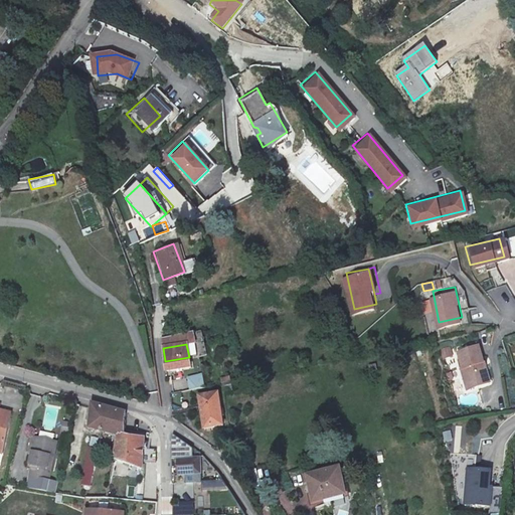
[(445,358),(453,356),(451,346),(442,349),(445,358)]
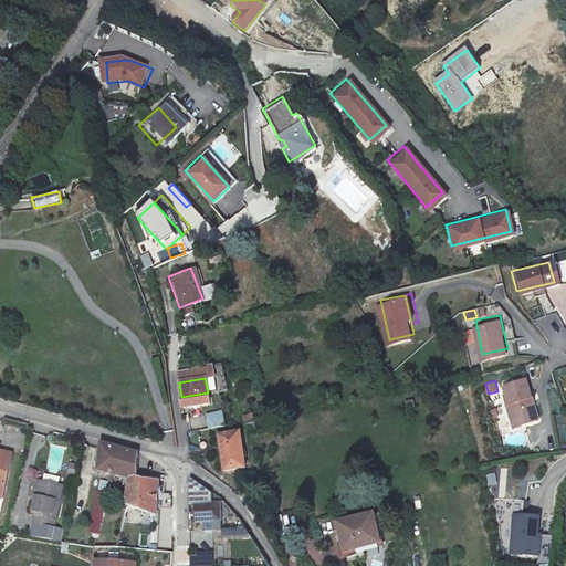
[(504,389),(510,406),(512,405),(520,427),(541,419),(527,381),(504,389)]
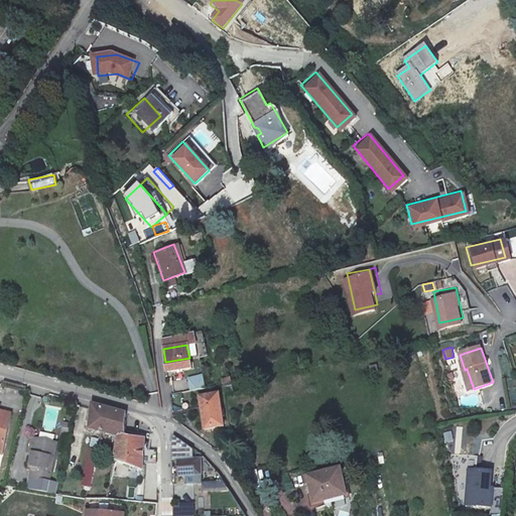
[(470,391),(474,389),(467,369),(465,370),(462,371),(470,391)]
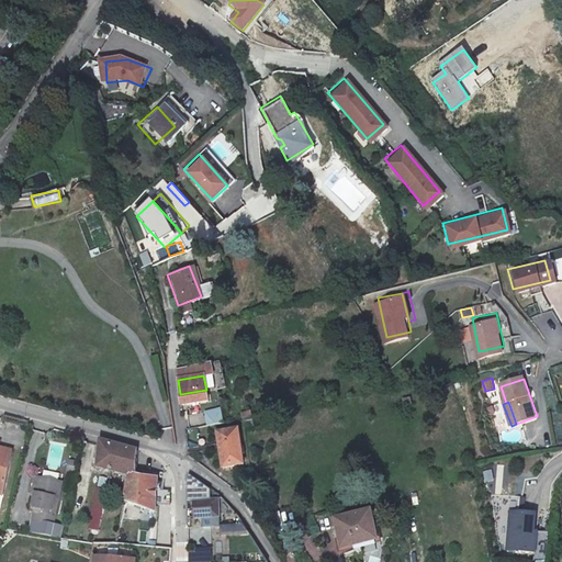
[(206,425),(223,423),(221,408),(204,411),(206,425)]
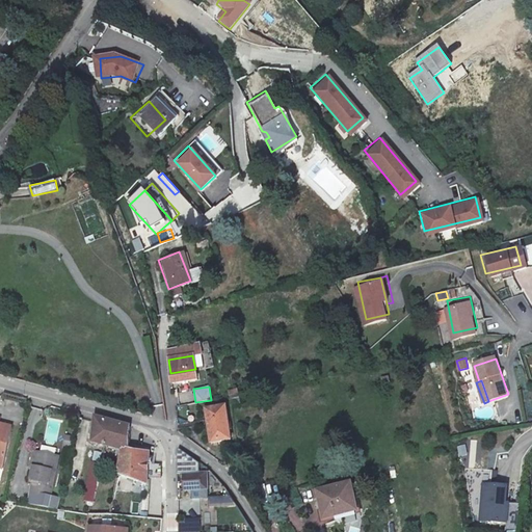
[(228,439),(228,405),(205,406),(206,440),(228,439)]
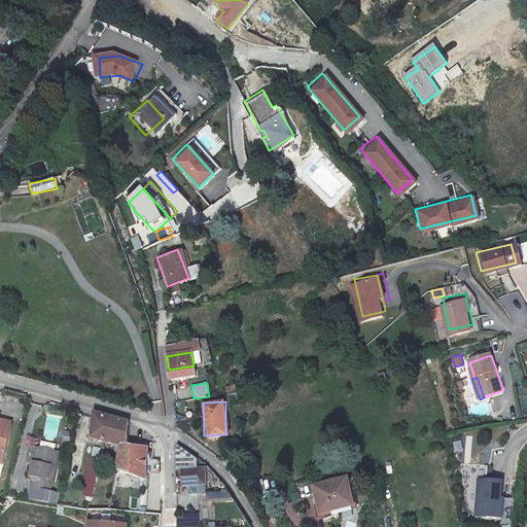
[(121,442),(128,444),(129,421),(96,412),(93,435),(117,441),(116,445),(120,446),(121,442)]
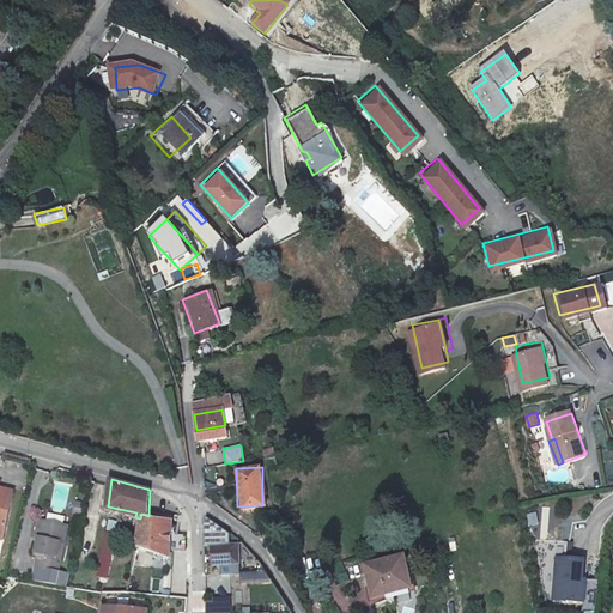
[(0,483),(0,540),(5,541),(14,495),(0,491),(0,489),(1,484),(0,483)]
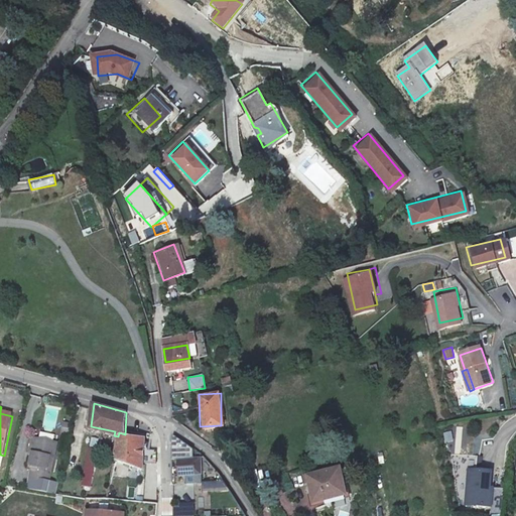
[(71,434),(73,424),(63,422),(61,432),(71,434)]
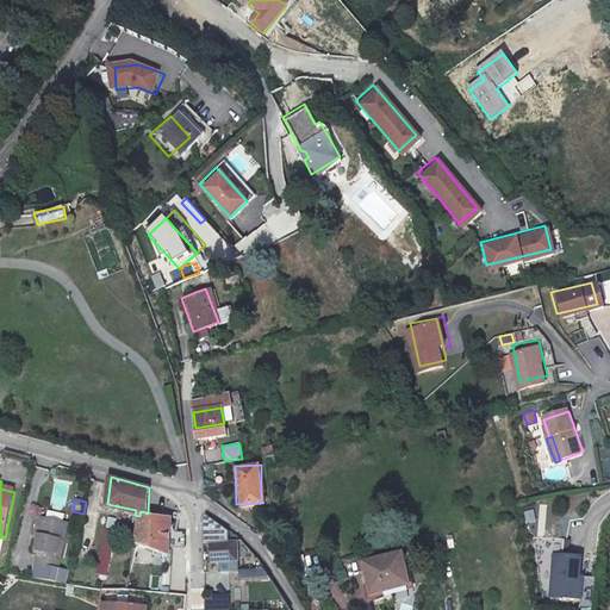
[(527,523),(535,521),(534,510),(524,512),(527,523)]
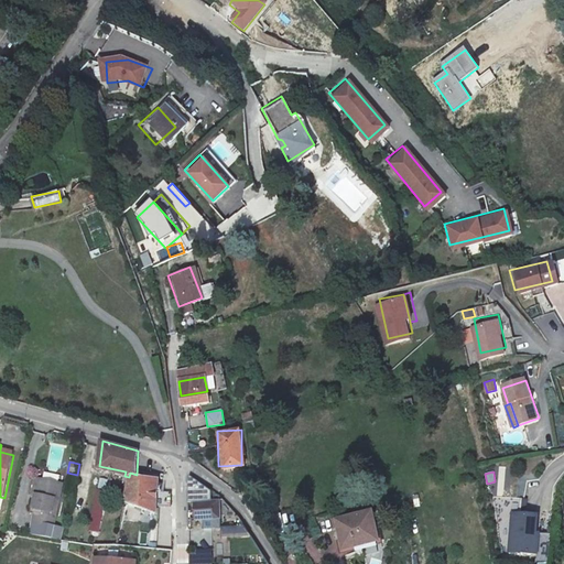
[(145,477),(137,475),(130,473),(129,477),(126,497),(155,508),(159,477),(145,477)]
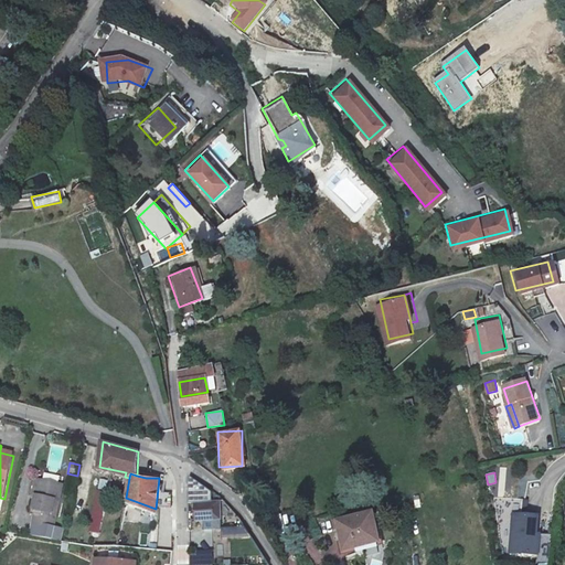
[(189,500),(196,500),(215,499),(214,489),(192,473),(189,478),(189,500)]
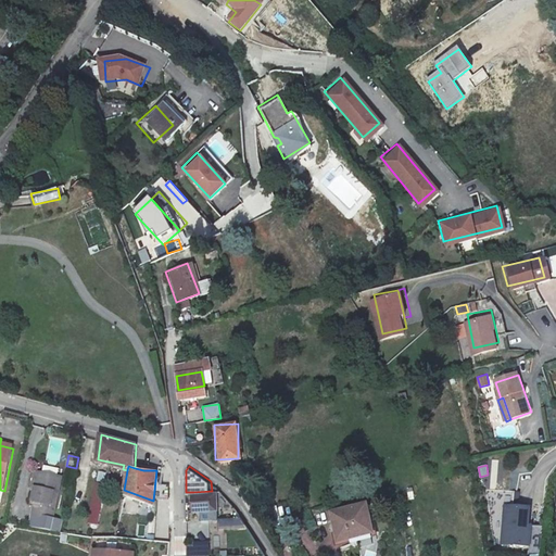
[(45,467),(43,472),(60,476),(61,470),(45,467)]
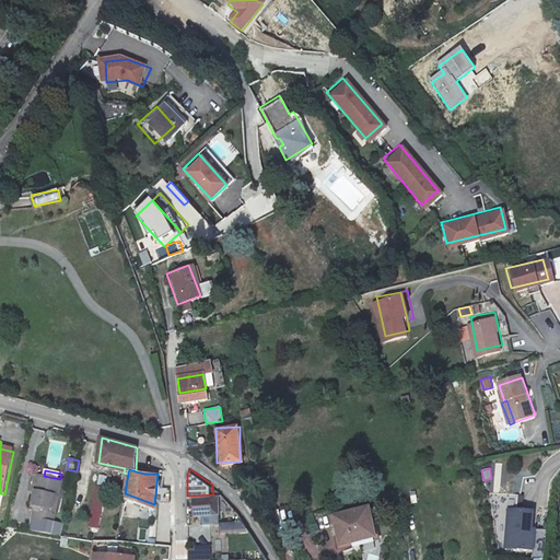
[(97,483),(105,485),(107,475),(100,474),(97,483)]
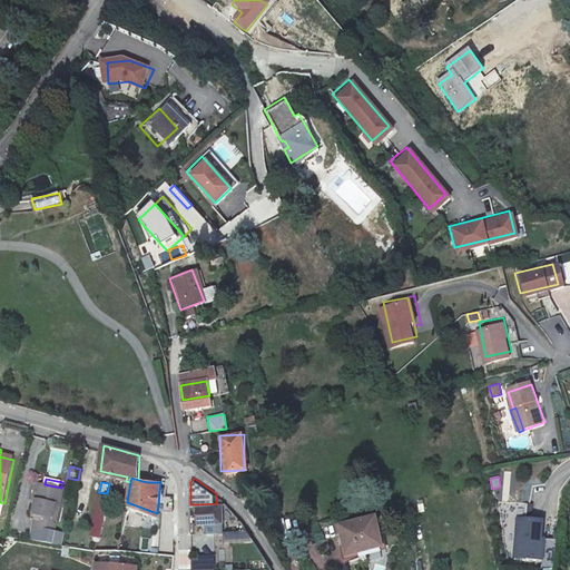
[(33,501),(37,501),(33,518),(36,519),(33,529),(56,533),(65,490),(37,484),(33,501)]
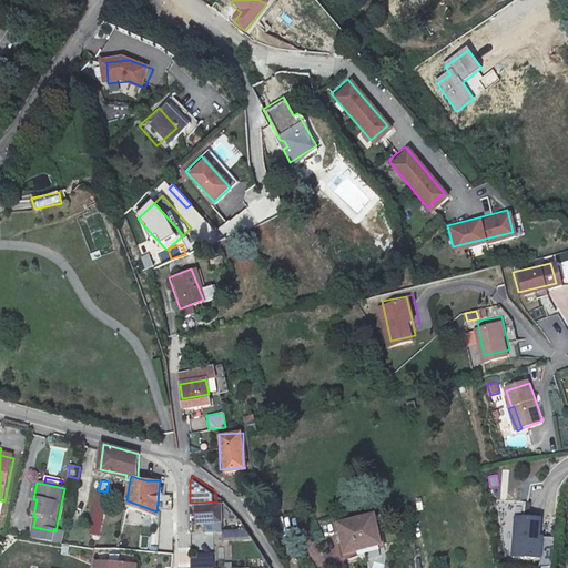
[(101,537),(110,496),(99,494),(90,535),(101,537)]
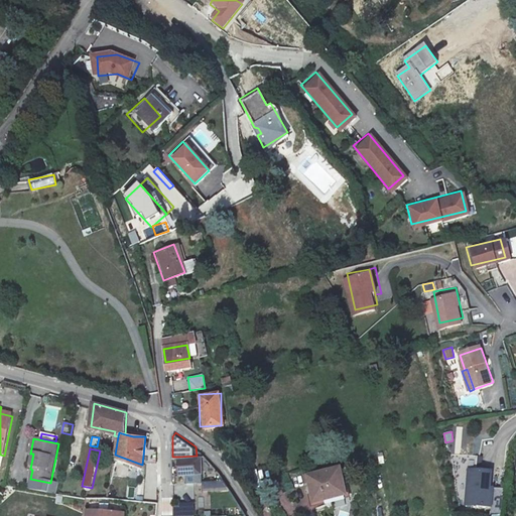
[(197,456),(179,457),(179,471),(189,470),(205,469),(204,455),(197,456)]
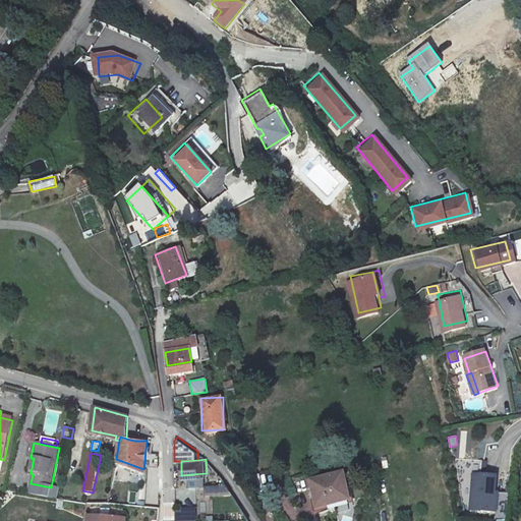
[(343,470),(310,478),(316,505),(349,498),(343,470)]
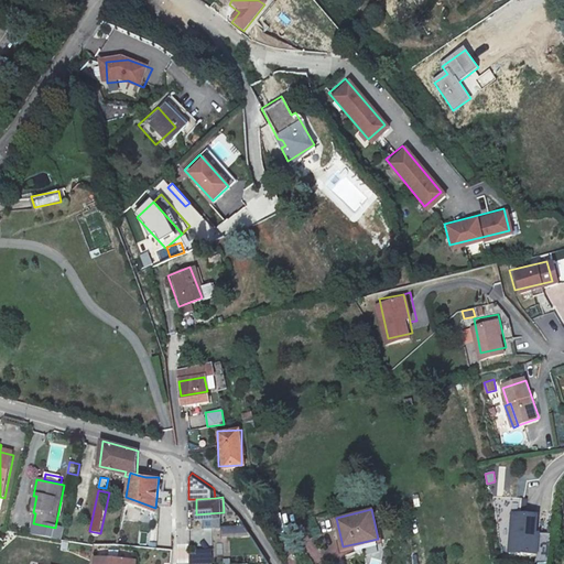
[(224,512),(207,513),(207,522),(224,521),(224,512)]
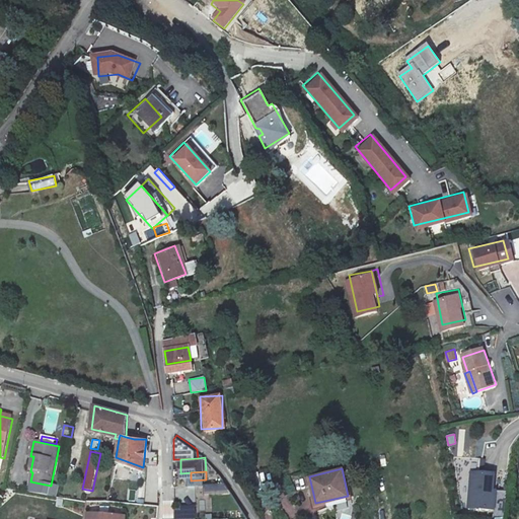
[(490,479),(466,477),(464,513),(491,514),(490,518),(492,518),(508,518),(507,507),(508,498),(508,487),(493,486),(490,486),(490,479)]
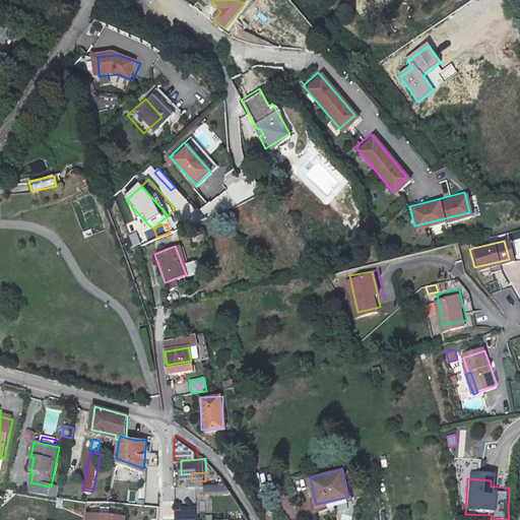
[(305,496),(284,501),(288,519),(309,515),(305,496)]
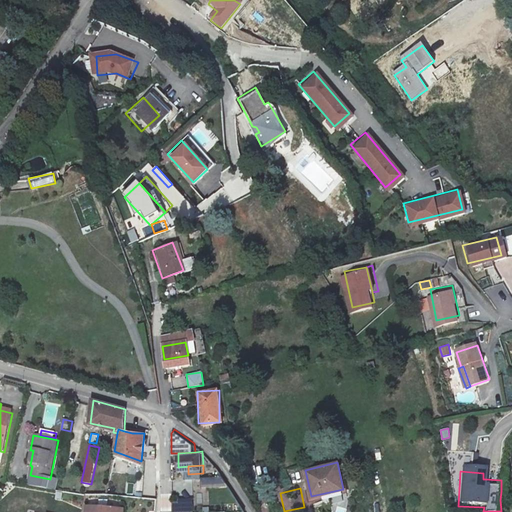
[(172,511),(189,511),(192,511),(192,498),(171,499),(172,511)]
